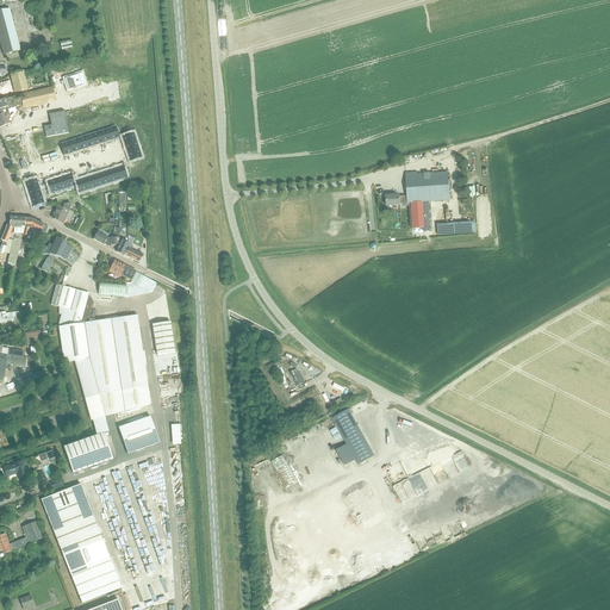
[(10,10),(0,12),(0,43),(4,56),(20,51),(10,10)]
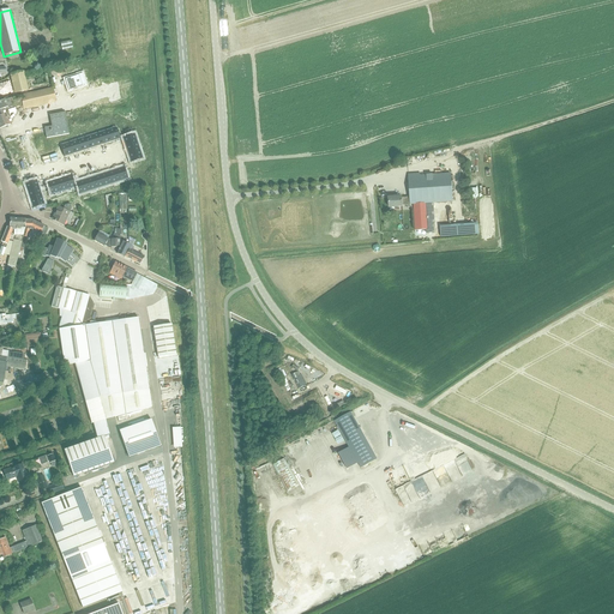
[(23,73),(11,76),(16,94),(25,91),(28,91),(23,73)]
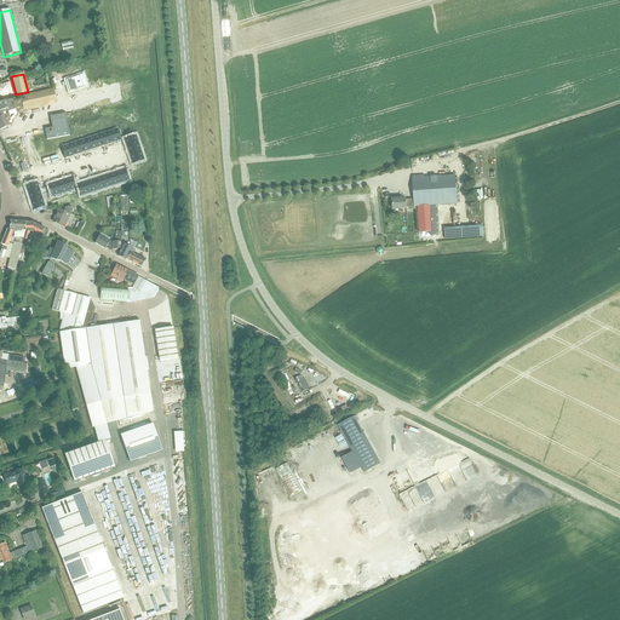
[(72,79),(65,80),(68,86),(69,92),(74,90),(78,89),(84,87),(84,86),(87,86),(86,82),(84,74),(80,75),(78,76),(72,79)]
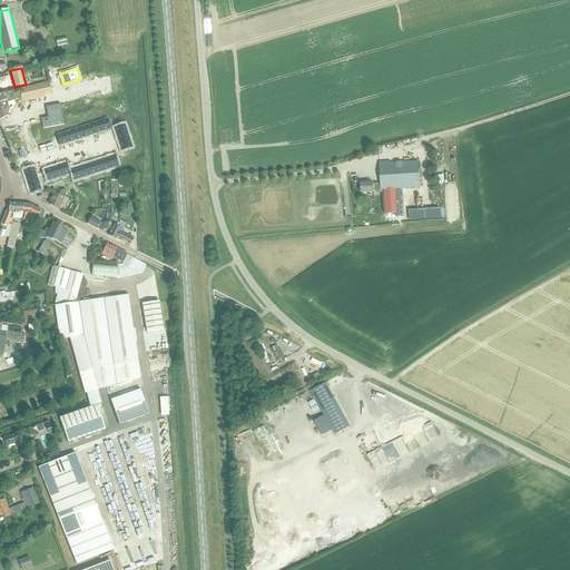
[(117,72),(116,72),(116,78),(117,92),(117,94),(120,92),(124,92),(124,91),(123,88),(124,88),(125,87),(127,87),(126,80),(126,71),(123,71),(118,72),(117,72)]
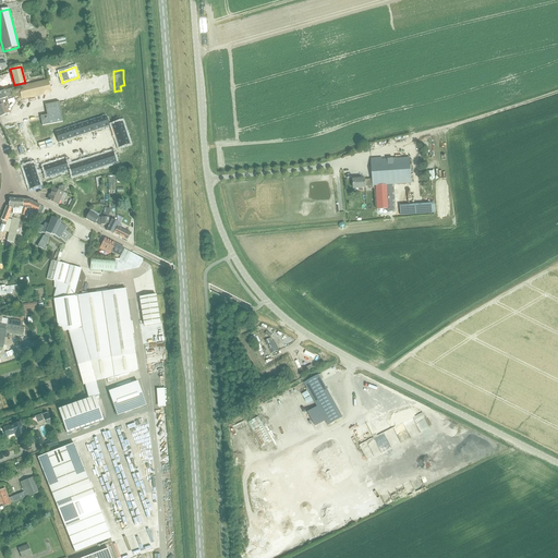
[(1,101),(1,100),(7,98),(8,99),(19,96),(19,99),(47,93),(51,92),(50,86),(48,81),(24,86),(23,83),(14,85),(15,88),(12,89),(9,91),(5,92),(0,93),(0,117),(10,113),(7,107),(9,107),(7,102),(3,104),(2,101),(1,101)]
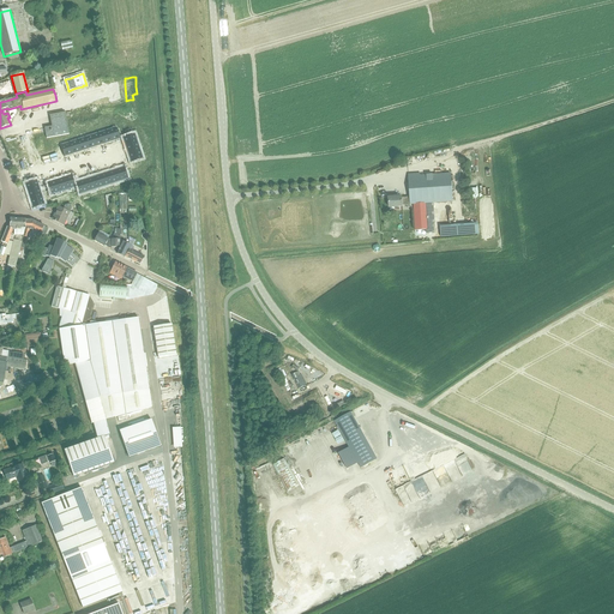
[(95,106),(91,107),(94,116),(115,109),(112,101),(106,103),(104,100),(94,103),(95,106)]
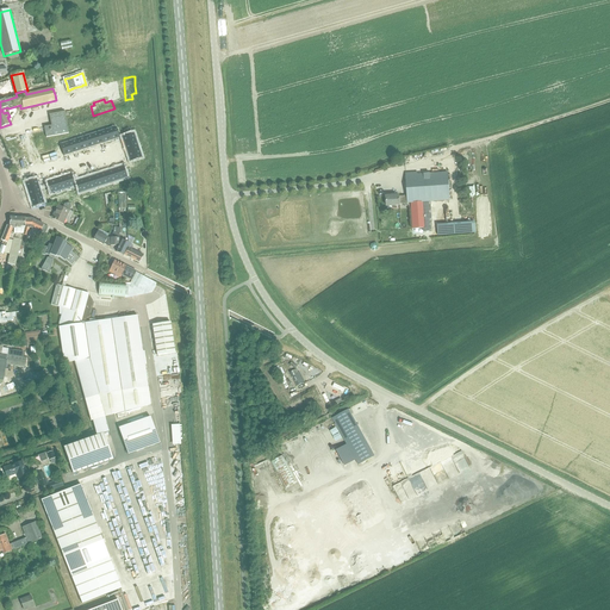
[(80,107),(73,110),(76,120),(83,118),(85,120),(89,119),(87,111),(82,112),(80,107)]
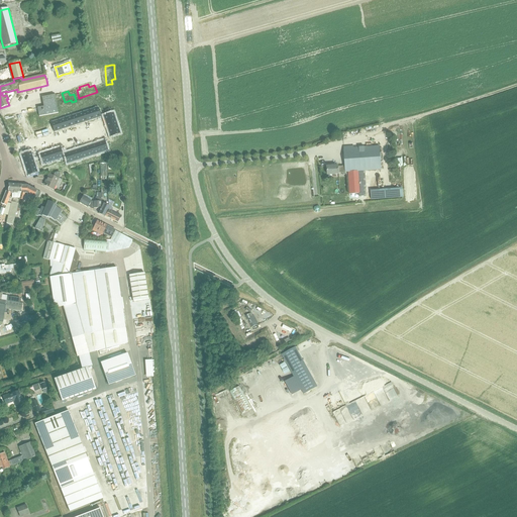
[(62,93),(55,95),(58,105),(65,102),(62,93)]
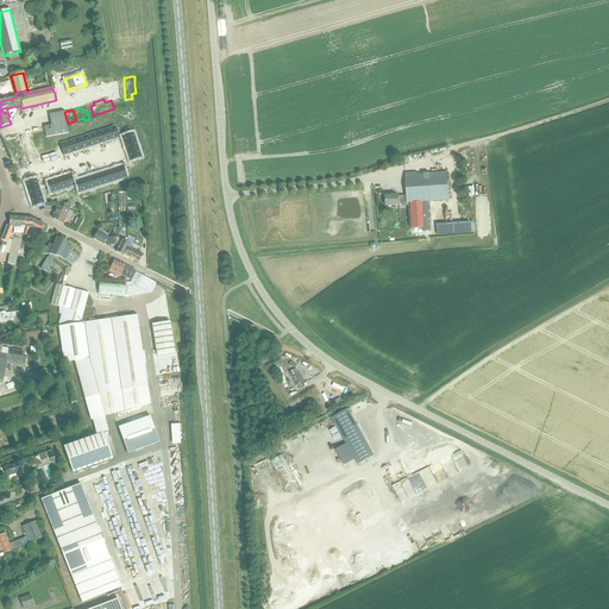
[(58,119),(54,121),(56,130),(61,127),(61,126),(68,124),(64,112),(56,114),(58,119)]
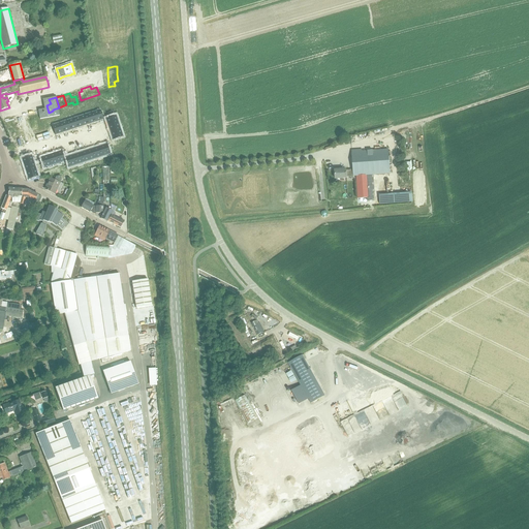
[(36,109),(26,112),(29,119),(38,116),(36,109)]
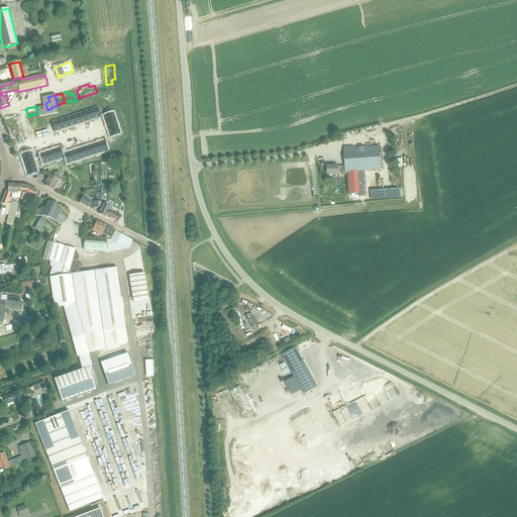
[(98,107),(91,109),(94,119),(101,117),(98,107)]
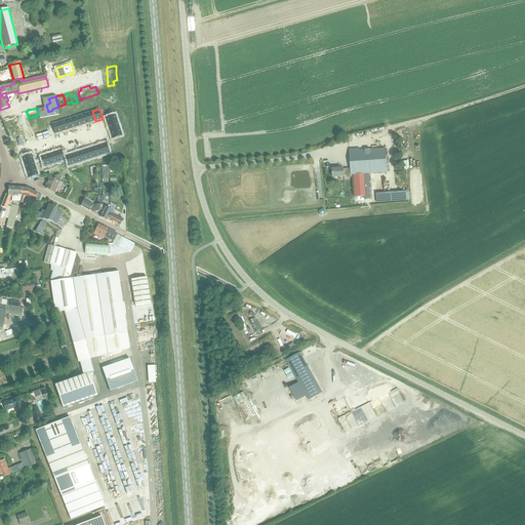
[(92,111),(86,114),(89,123),(95,121),(92,111)]
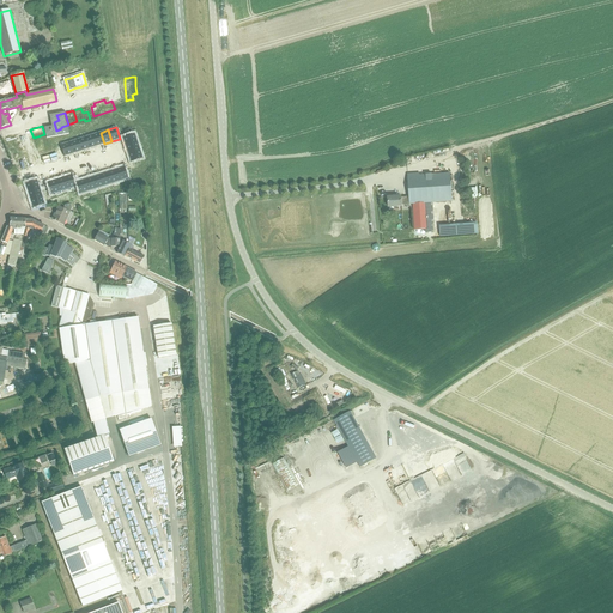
[(101,133),(92,135),(96,146),(104,144),(101,133)]
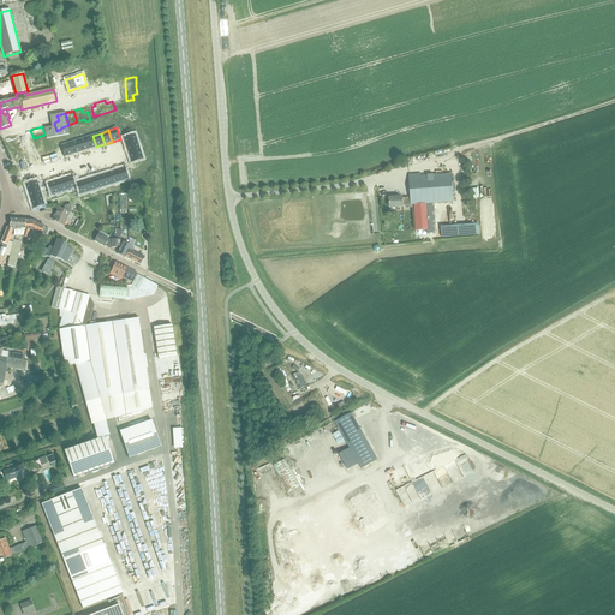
[(45,135),(34,138),(36,145),(47,142),(45,135)]
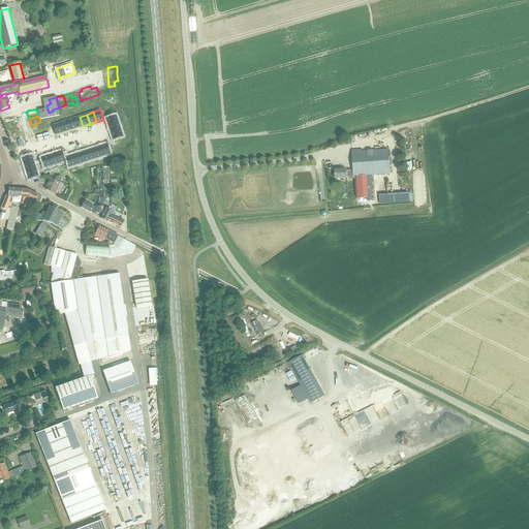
[(116,116),(106,119),(109,126),(119,123),(116,116)]
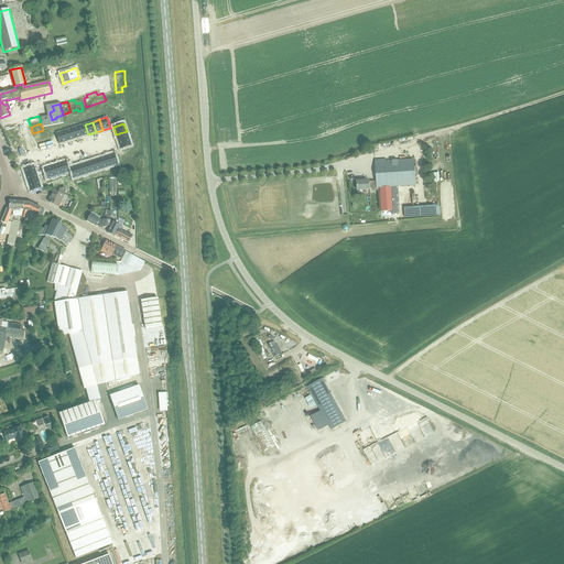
[(8,138),(18,133),(14,125),(4,128),(8,138)]
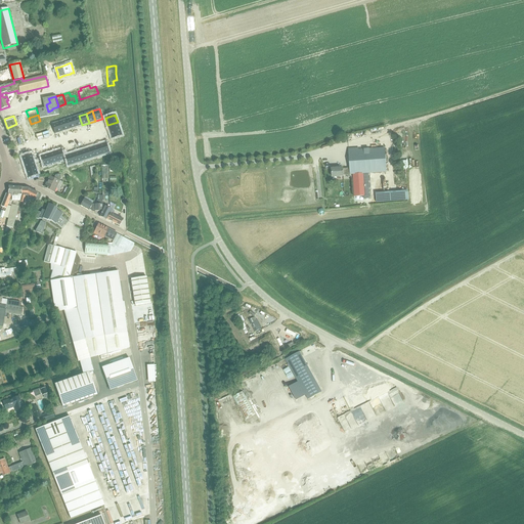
[(79,116),(72,118),(76,127),(82,125),(79,116)]
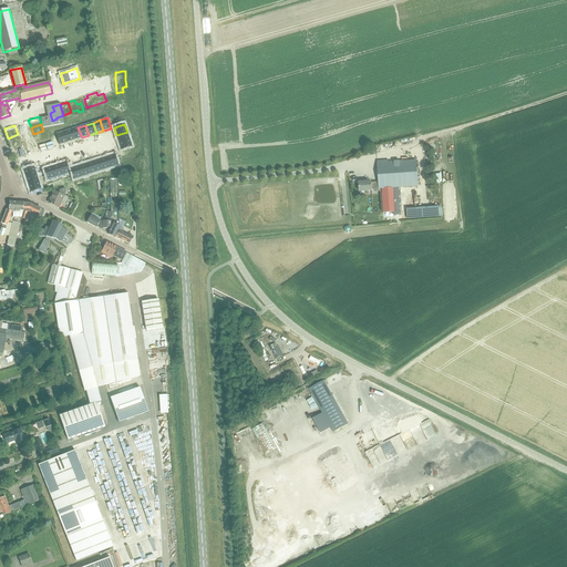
[(78,127),(71,130),(74,141),(82,137),(78,127)]
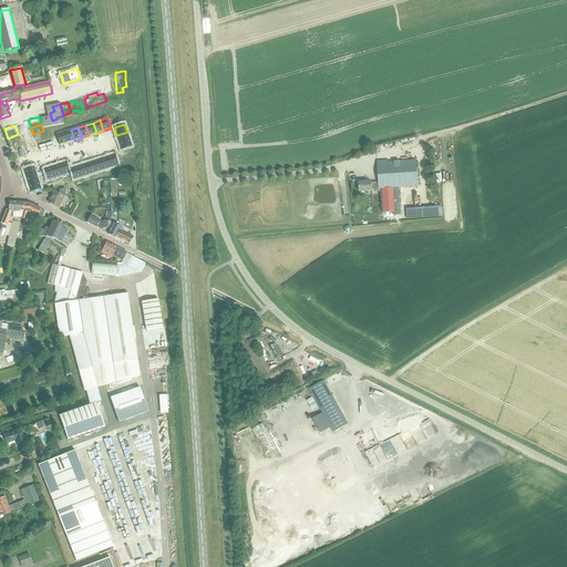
[(71,130),(63,132),(66,143),(74,141),(71,130)]
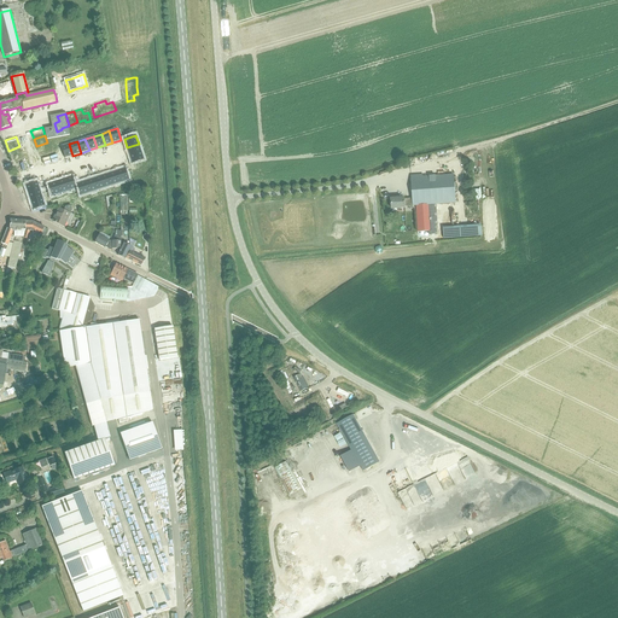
[(47,143),(36,146),(39,155),(50,151),(47,143)]
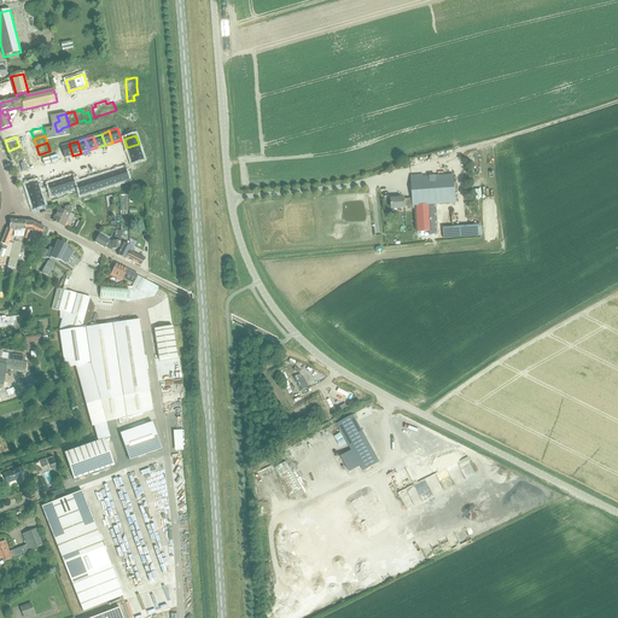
[(69,144),(62,146),(65,158),(73,156),(69,144)]
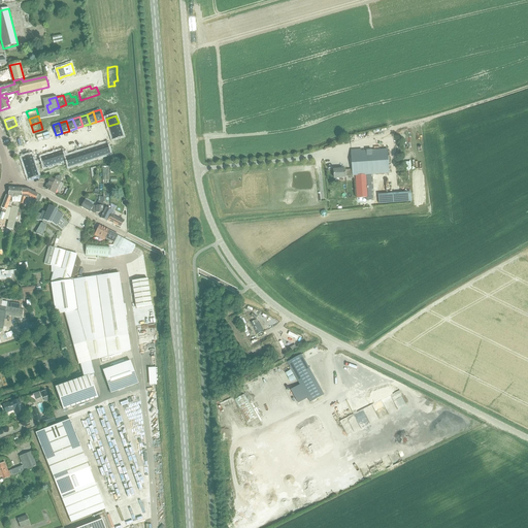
[(119,123),(108,126),(110,132),(121,129),(119,123)]
